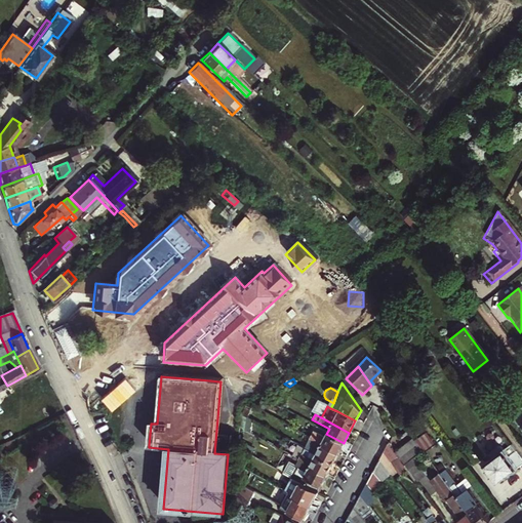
[(313,433),(309,439),(337,454),(344,443),(326,434),(323,439),(313,433)]
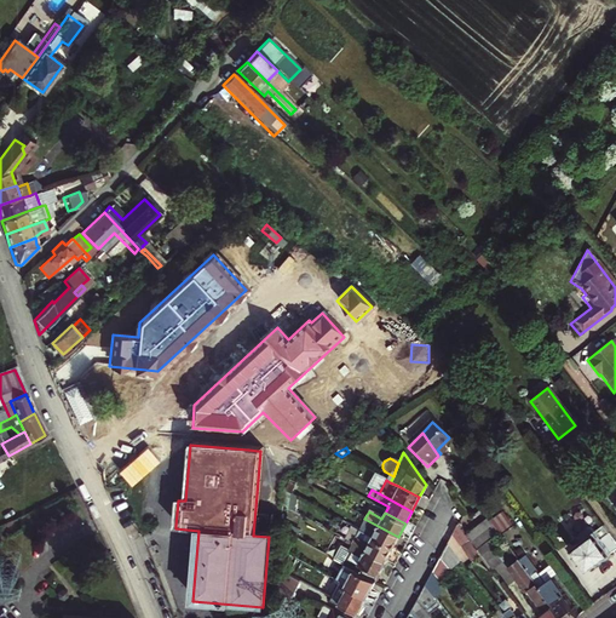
[(501,514),(489,524),(498,536),(500,538),(512,528),(501,514)]
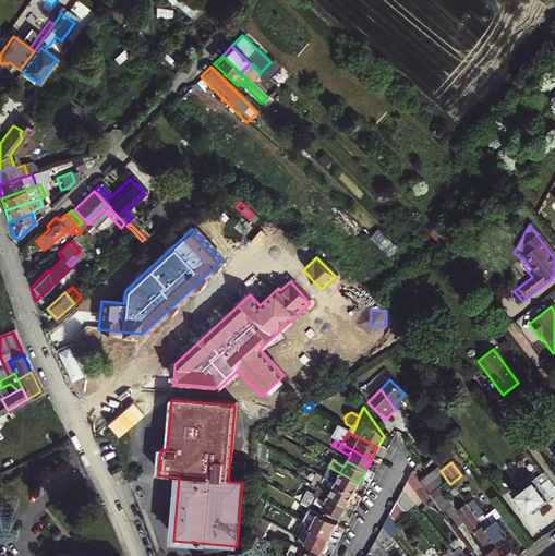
[(359,483),(328,467),(325,472),(337,479),(334,484),(352,494),(359,483)]
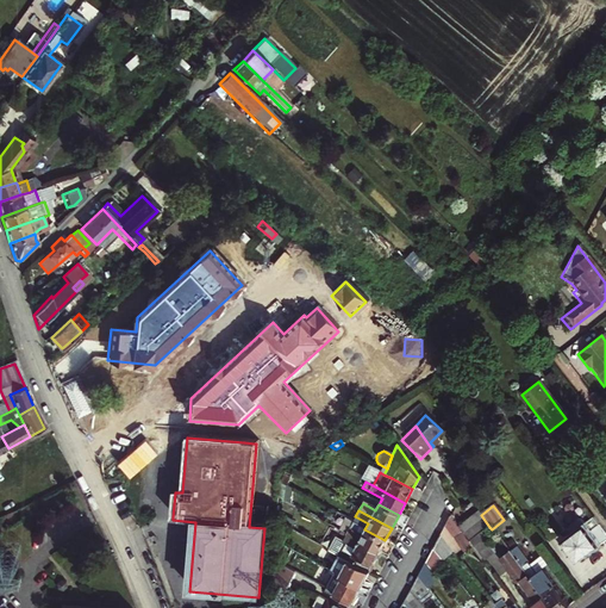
[(479,512),(456,528),(467,543),(489,527),(481,515),(479,512)]
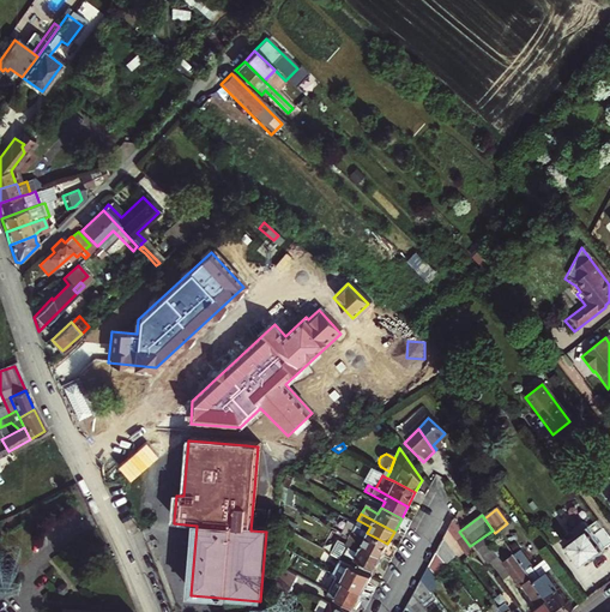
[(355,527),(367,533),(370,527),(357,520),(355,527)]
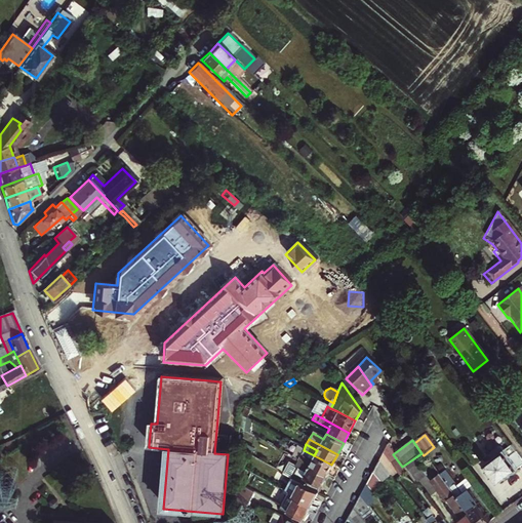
[(386,445),(383,452),(399,475),(405,470),(402,467),(393,454),(386,445)]
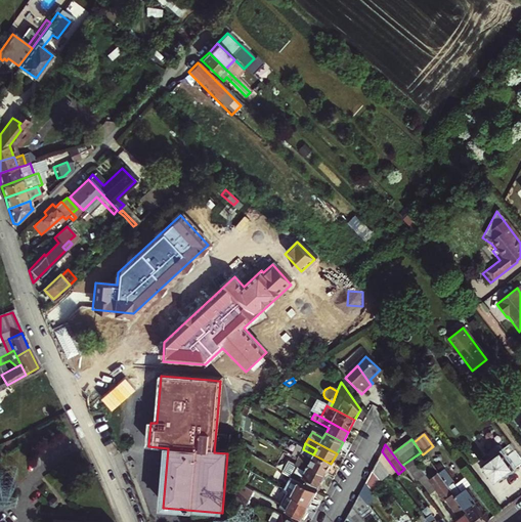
[(520,464),(520,462),(509,445),(481,466),(493,483),(504,475),(505,476),(520,464)]
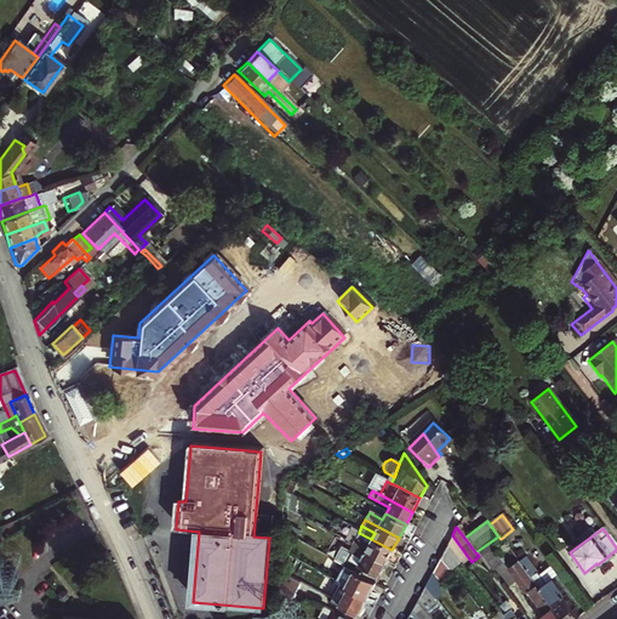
[(359,533),(355,539),(367,546),(371,539),(359,533)]
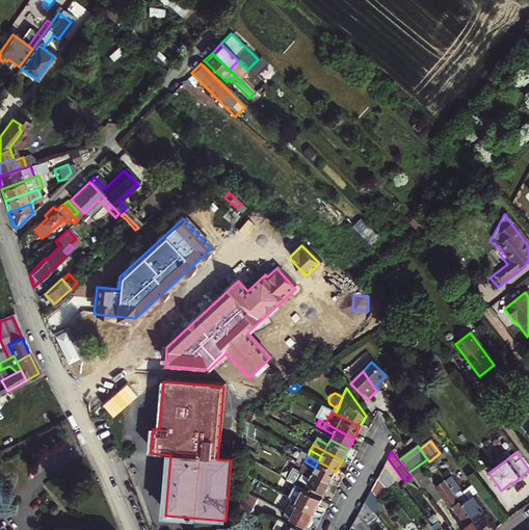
[(388,458),(384,467),(395,481),(398,485),(404,481),(388,458)]
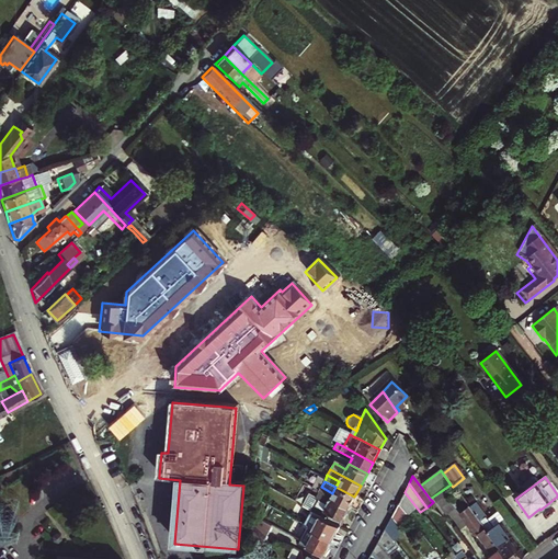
[(321,487),(317,493),(348,509),(354,497),(336,487),(332,493),(321,487)]
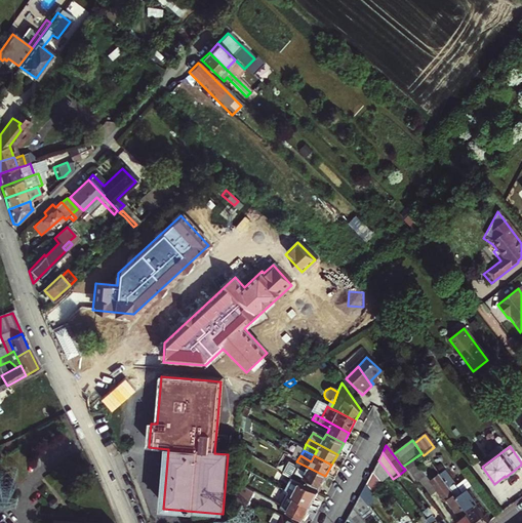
[(390,475),(378,460),(371,473),(379,483),(390,475)]
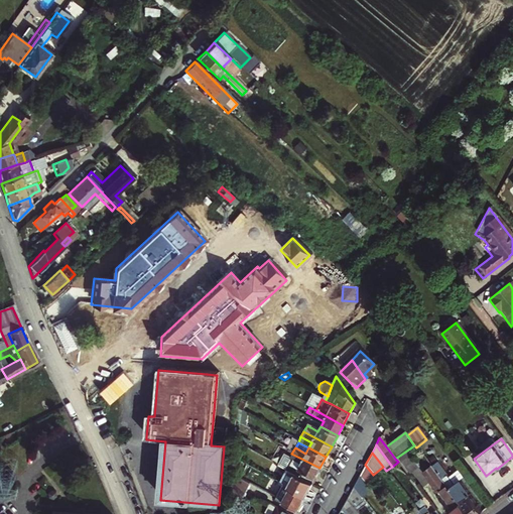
[(319,468),(291,454),(289,459),(291,460),(285,471),(287,472),(290,474),(311,484),(319,468)]
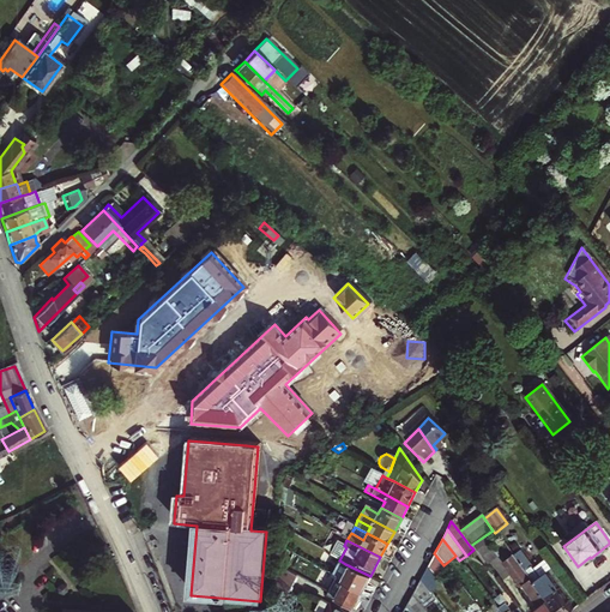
[(518,551),(512,556),(554,611),(569,611),(572,610),(544,574),(537,579),(532,571),(518,551)]
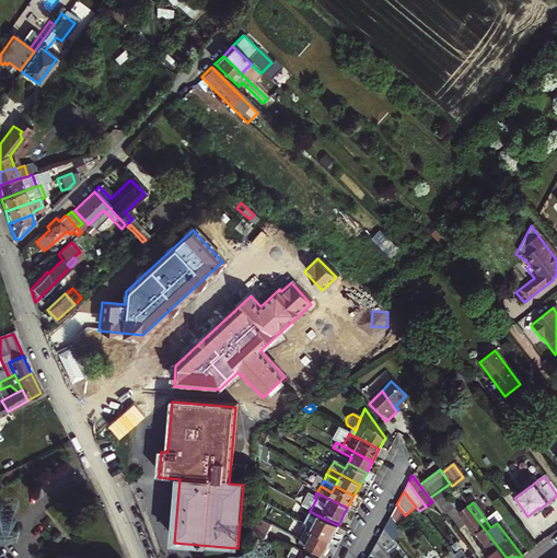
[(409,520),(405,515),(396,504),(390,516),(398,527),(409,520)]
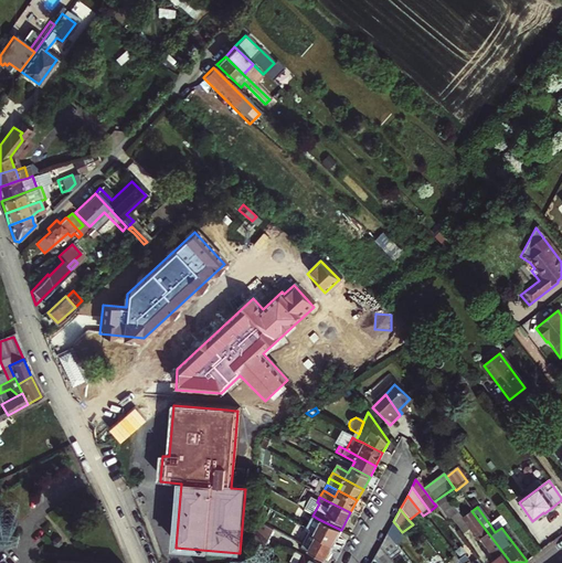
[(489,562),(510,562),(472,511),(462,518),(479,541),(479,540),(494,559),(489,562)]
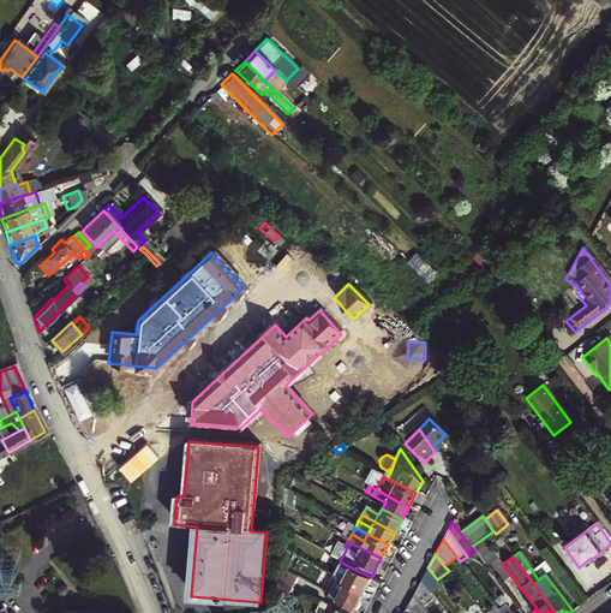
[(342,563),(335,575),(340,577),(346,565),(342,563)]
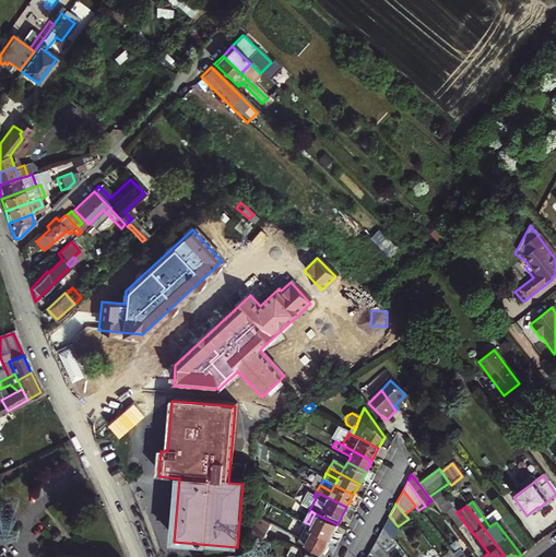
[(338,524),(315,513),(309,524),(305,522),(304,525),(330,538),(338,524)]
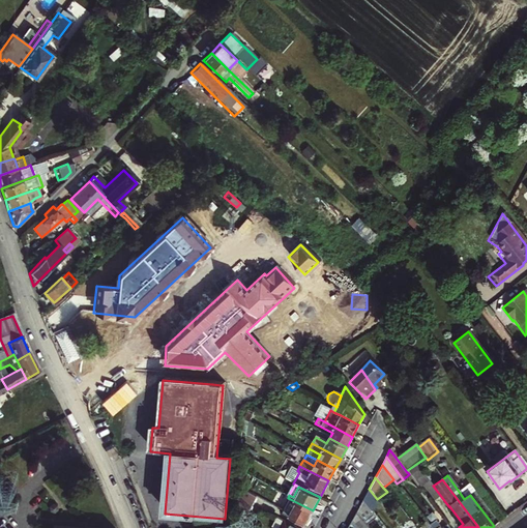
[(369,489),(362,501),(370,511),(380,503),(377,499),(369,489)]
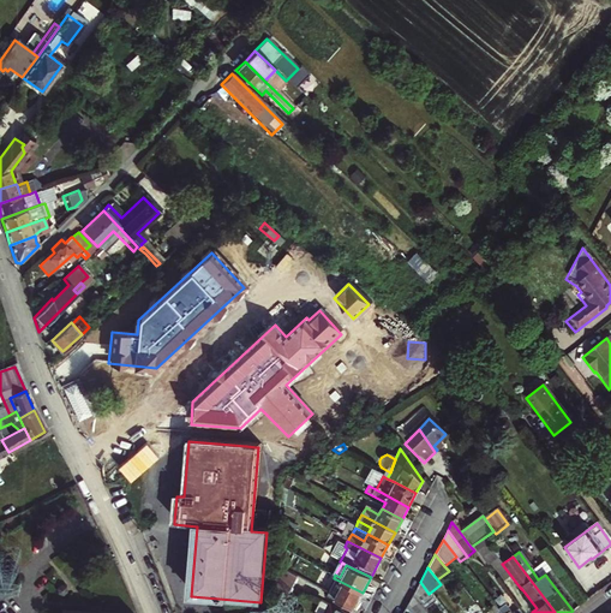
[(287,595),(291,588),(294,581),(279,572),(271,587),(287,595)]
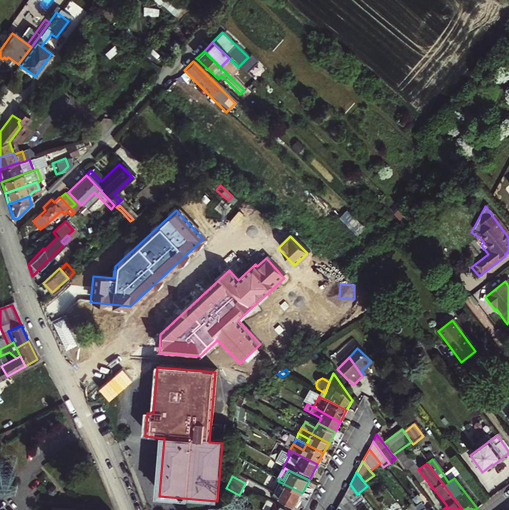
[(302,493),(278,481),(270,495),(294,507),(302,493)]
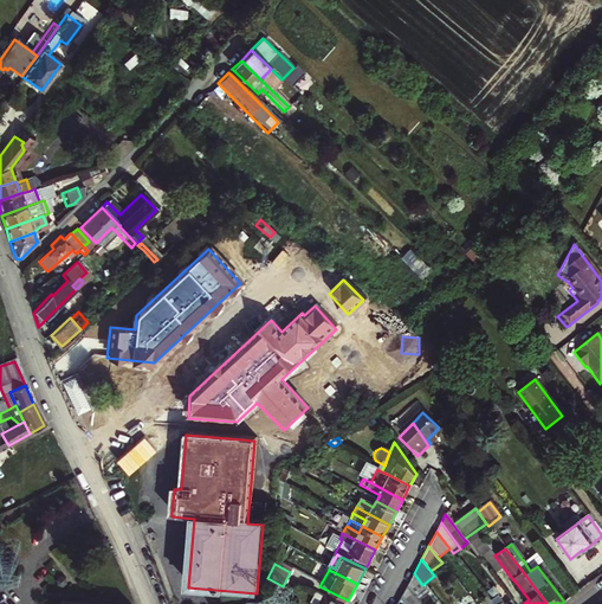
[(422,585),(414,573),(407,586),(414,597),(425,589),(422,585)]
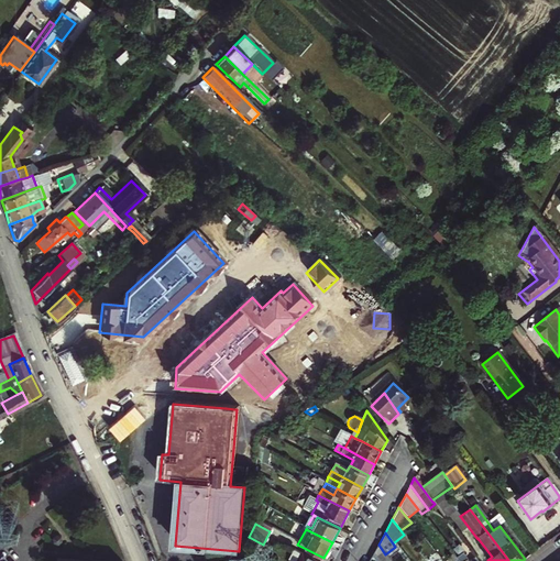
[(385,554),(379,545),(372,558),(374,560),(390,560),(385,554)]
